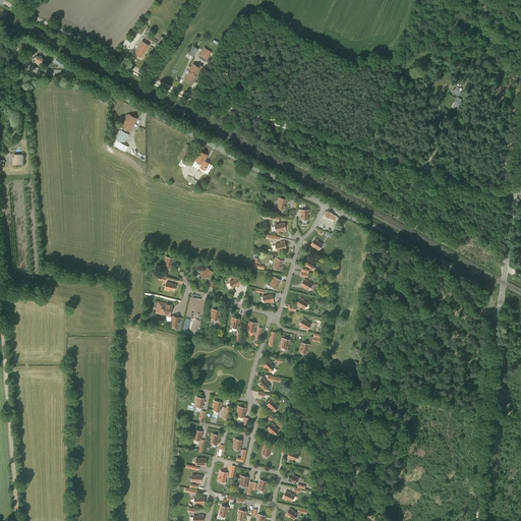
[(155,44),(157,41),(149,36),(146,39),(152,42),(152,41),(155,44)]
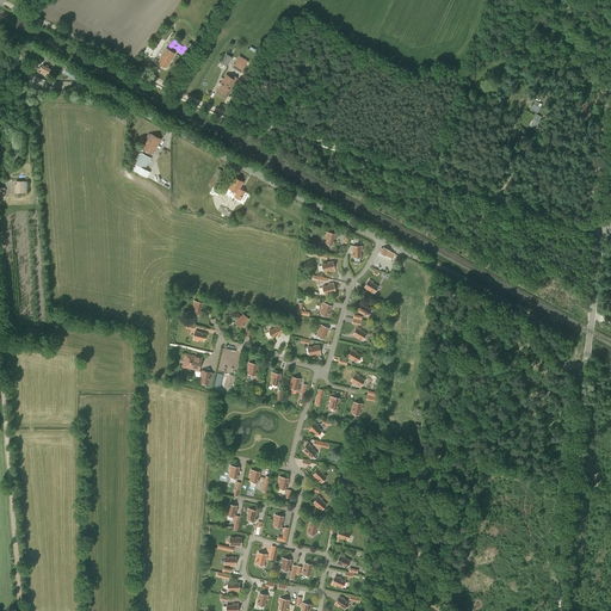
[(25,55),(35,69),(42,63),(37,56),(39,54),(31,48),(25,55)]
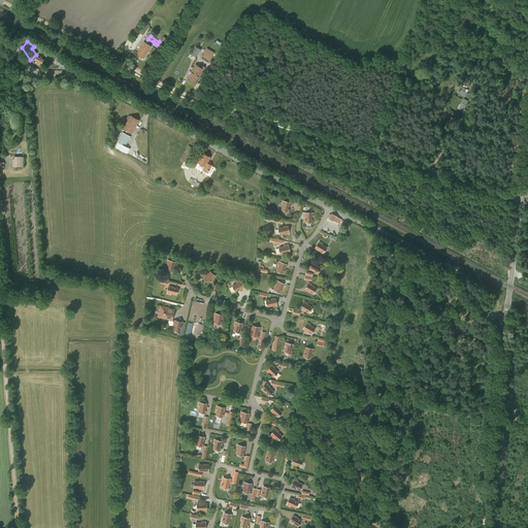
[(143,58),(151,46),(143,41),(136,54),(143,58)]
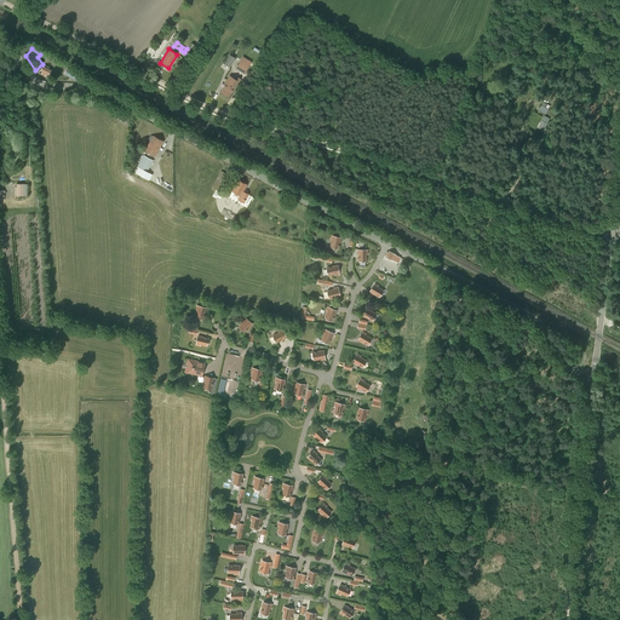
[(230,68),(236,58),(230,55),(224,63),(230,68)]
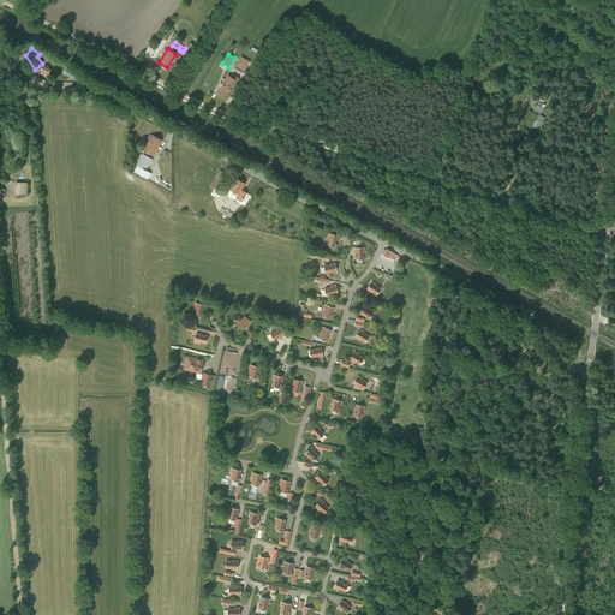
[(243,73),(246,65),(249,61),(246,59),(244,64),(238,60),(233,67),(243,73)]
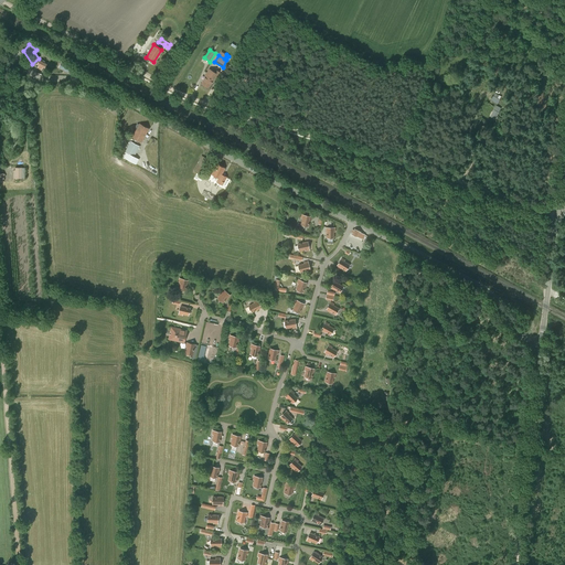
[(44,67),(46,64),(44,63),(44,62),(43,61),(42,62),(40,61),(38,64),(36,66),(38,67),(38,68),(40,71),(41,70),(43,71),(44,67)]
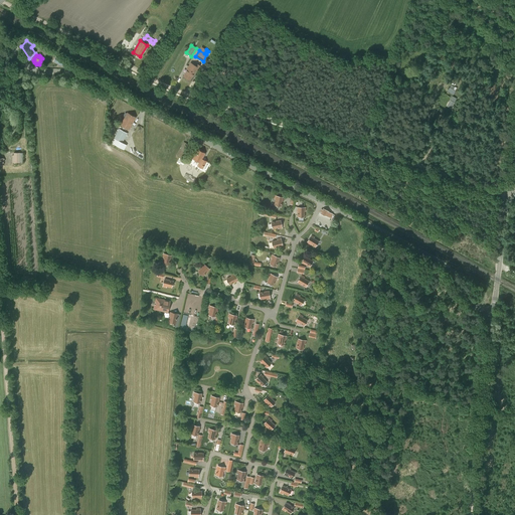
[(64,63),(65,60),(56,55),(53,61),(62,66),(64,63)]
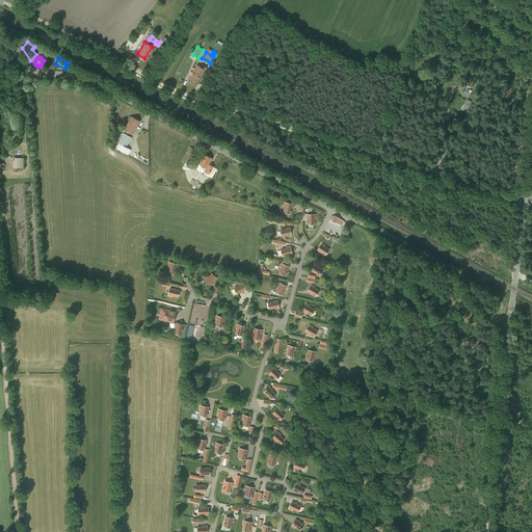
[(201,77),(205,70),(196,64),(192,72),(193,73),(189,79),(195,82),(200,77),(201,77)]
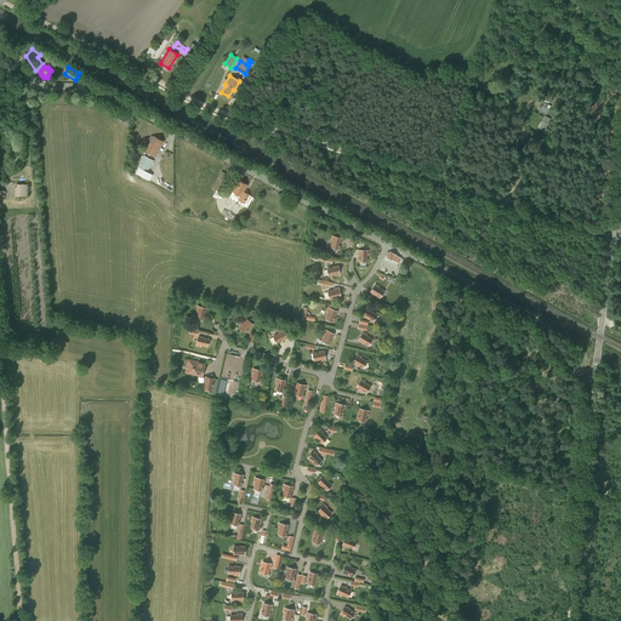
[(164,141),(153,136),(153,137),(152,136),(151,136),(149,140),(149,141),(151,141),(148,146),(144,146),(142,149),(144,152),(146,151),(155,157),(164,141)]
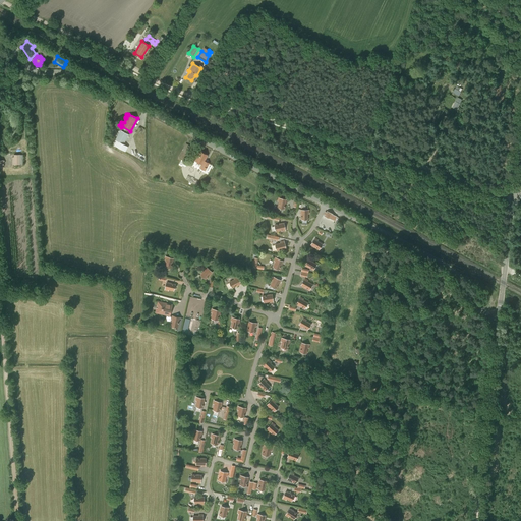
[(123,145),(128,134),(120,130),(115,140),(123,145)]
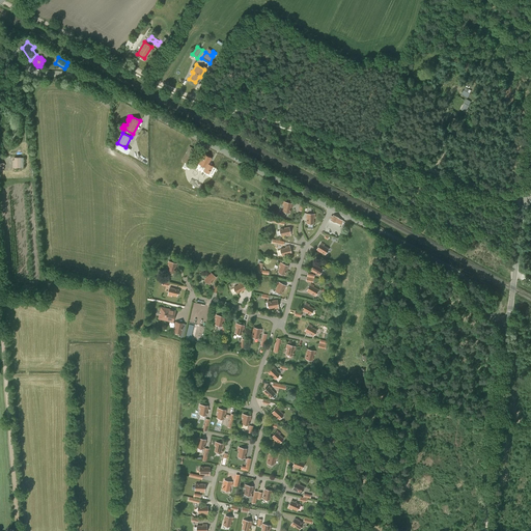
[(189,165),(195,155),(192,152),(194,148),(189,146),(182,161),(189,165)]
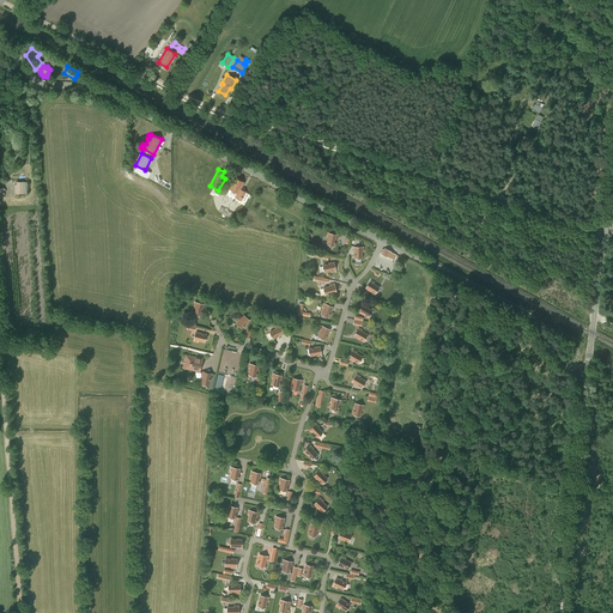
[(242,201),(247,192),(241,188),(243,182),(236,178),(230,189),(237,193),(234,198),(242,201)]
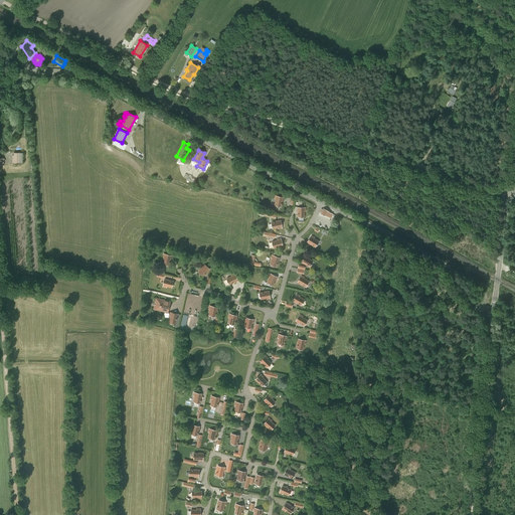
[(23,161),(23,153),(13,153),(13,155),(12,155),(12,163),(20,163),(20,161),(23,161)]
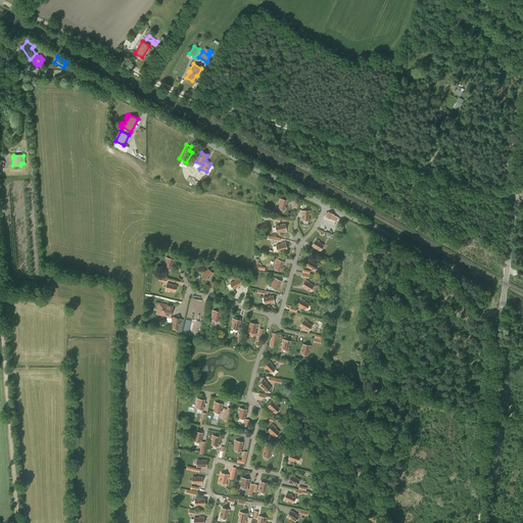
[(285,209),(287,200),(280,199),(279,202),(280,202),(279,208),(285,209)]
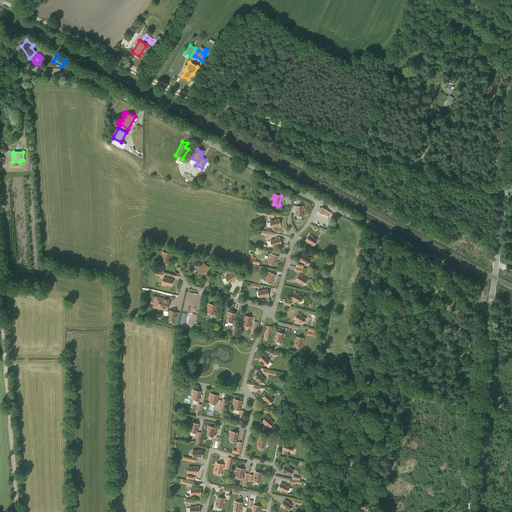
[(280,226),(279,219),(270,221),(271,227),(277,226),(277,227),(280,226)]
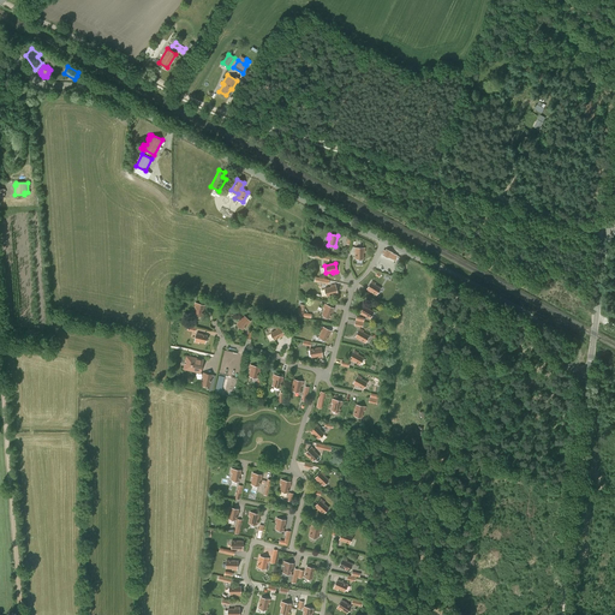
[(376,294),(380,288),(374,285),(375,284),(372,281),(368,288),(376,294)]
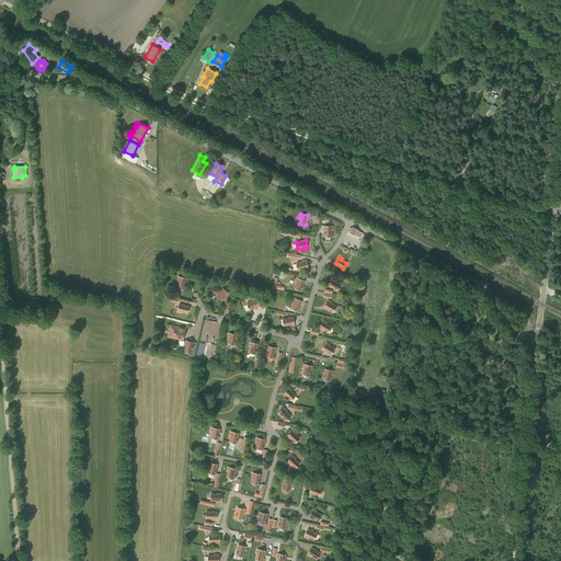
[(298,270),(308,267),(306,260),(302,260),(302,262),(296,263),(298,270)]
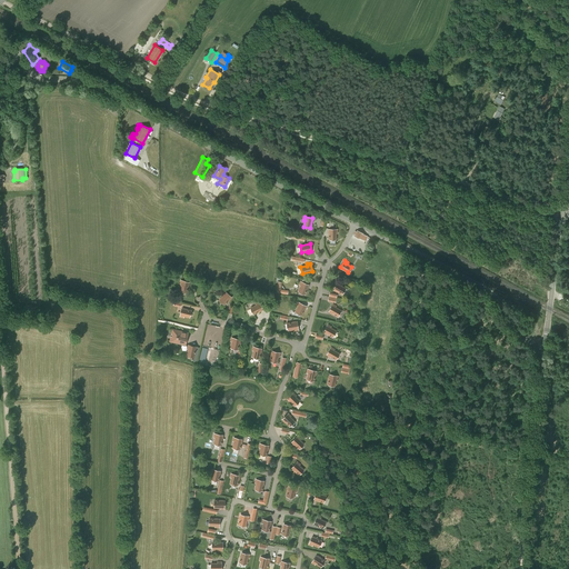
[(187,292),(189,282),(181,280),(180,283),(181,285),(180,290),(187,292)]
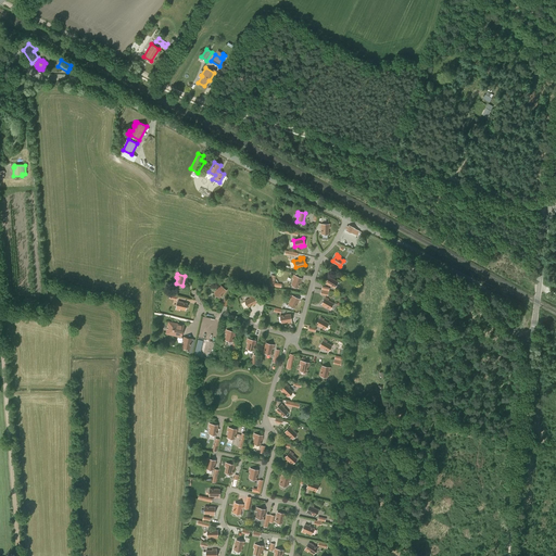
[(281,283),(276,283),(276,275),(270,275),(270,287),(281,288),(281,283)]
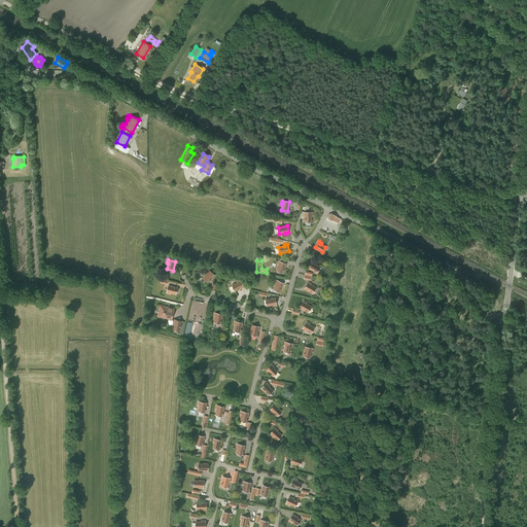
[(282,273),(286,264),(279,260),(278,264),(279,265),(276,270),(282,273)]
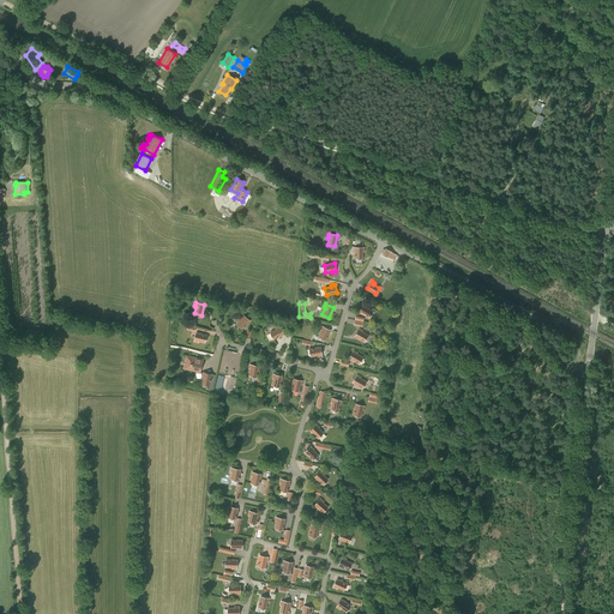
[(368,317),(372,312),(367,308),(367,307),(365,305),(360,312),(368,317)]
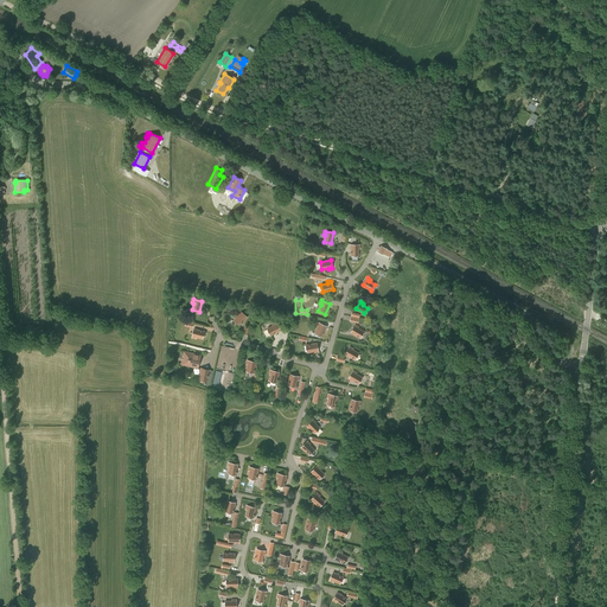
[(240,325),(247,317),(240,311),(237,314),(238,315),(234,320),(240,325)]
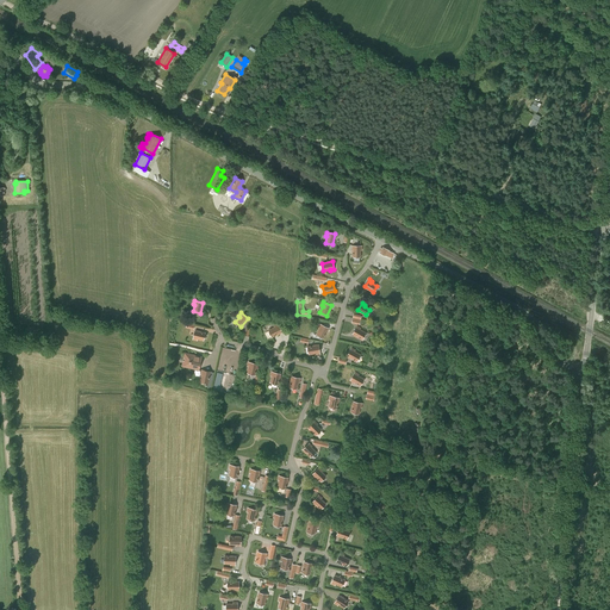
[(272,337),(281,332),(278,324),(274,325),(274,328),(268,330),(272,337)]
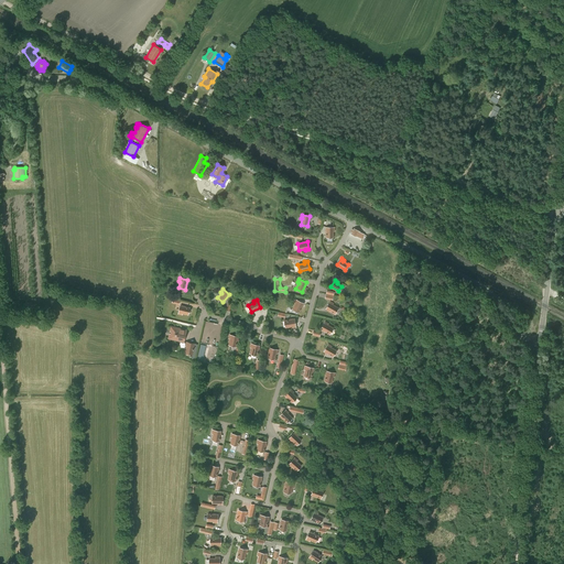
[(299,312),(303,303),(296,300),(294,303),(295,303),(293,310),(299,312)]
